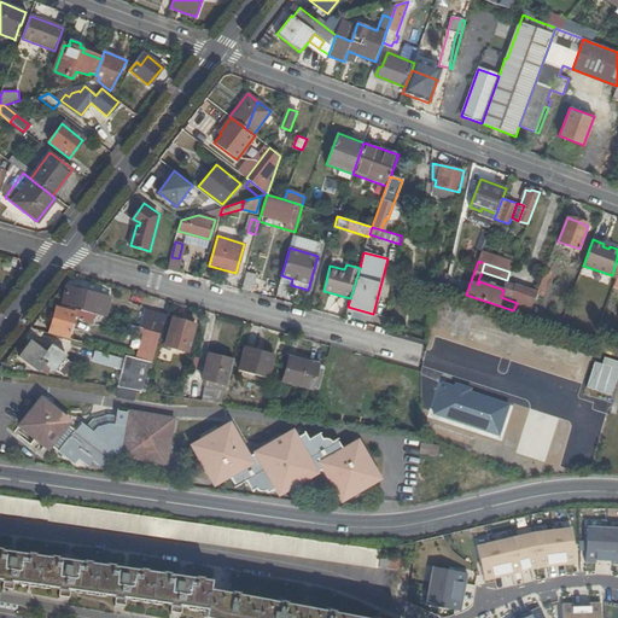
[(252,291),(256,275),(246,273),(242,287),(252,291)]
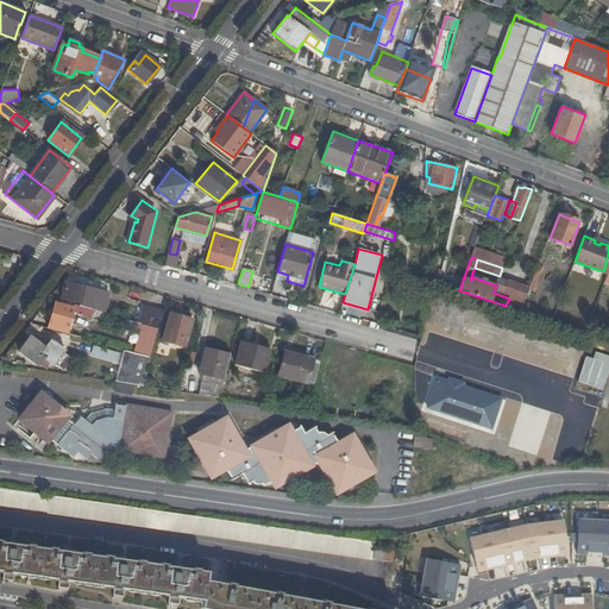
[(535,272),(529,289),(535,292),(541,276),(535,272)]
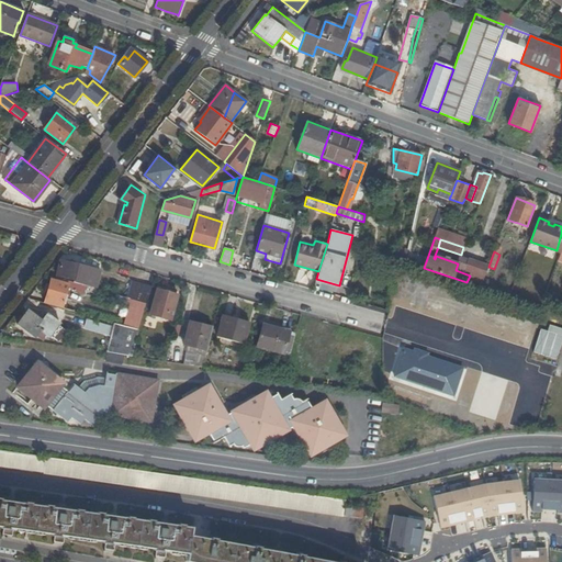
[(481,282),(487,266),(469,259),(464,270),(476,273),(474,280),(481,282)]
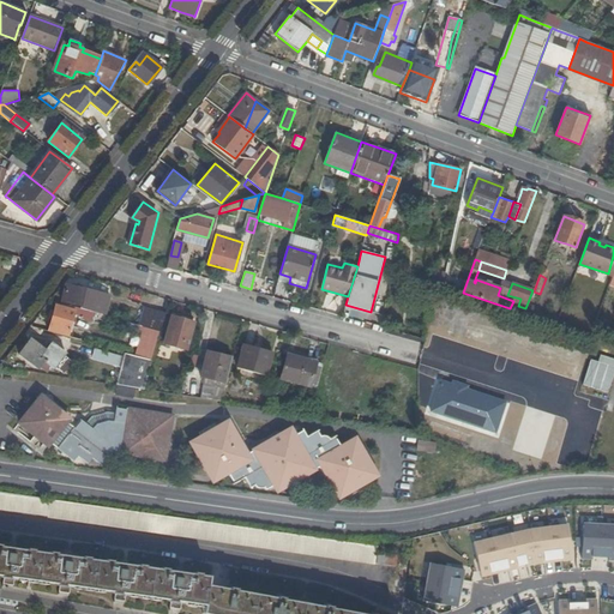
[(61,304),(77,307),(84,309),(95,312),(104,315),(109,295),(66,284),(61,304)]
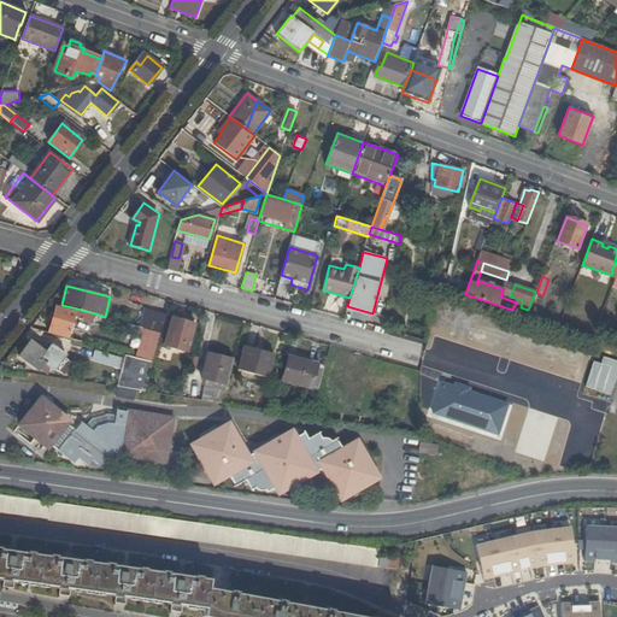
[(53,318),(51,325),(70,330),(77,309),(62,305),(57,304),(56,310),(54,312),(51,311),(48,317),(53,318)]
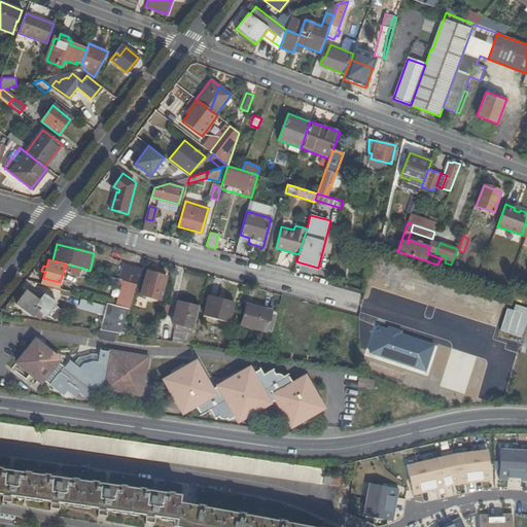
[(125,280),(138,284),(142,268),(124,262),(118,279),(125,280)]
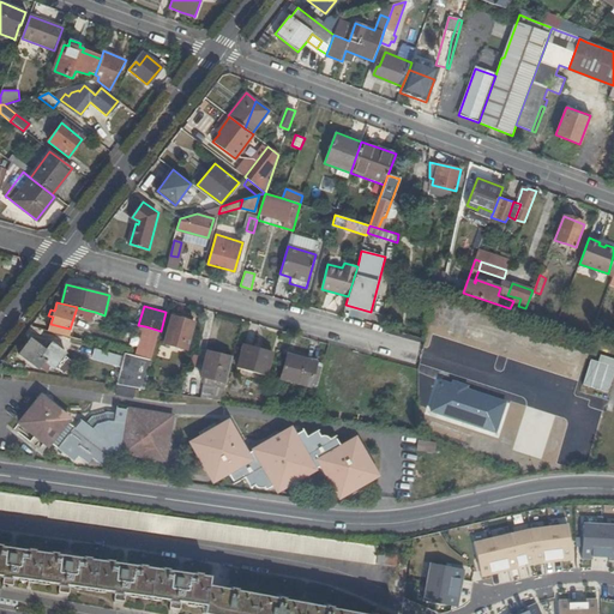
[(95,312),(84,309),(83,315),(94,319),(95,312)]
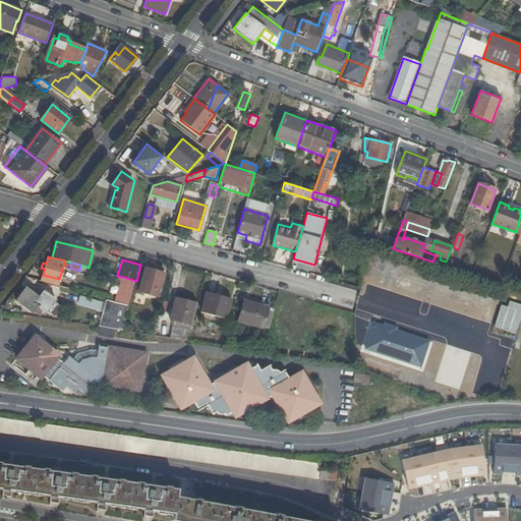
[(159,296),(165,273),(146,268),(138,291),(159,296)]
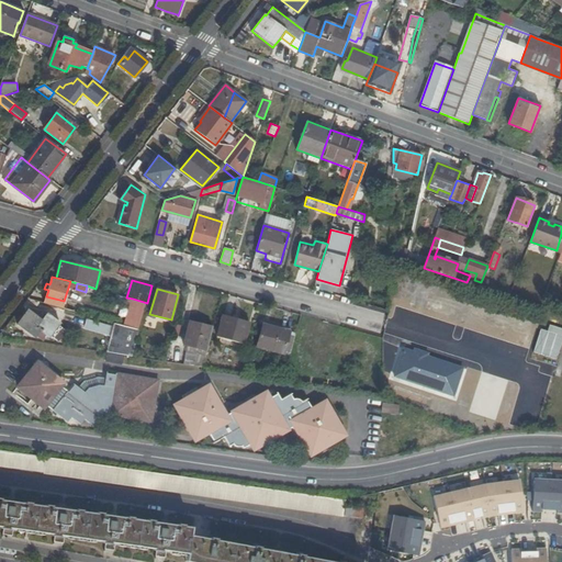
[(44,302),(62,307),(64,301),(46,296),(44,302)]
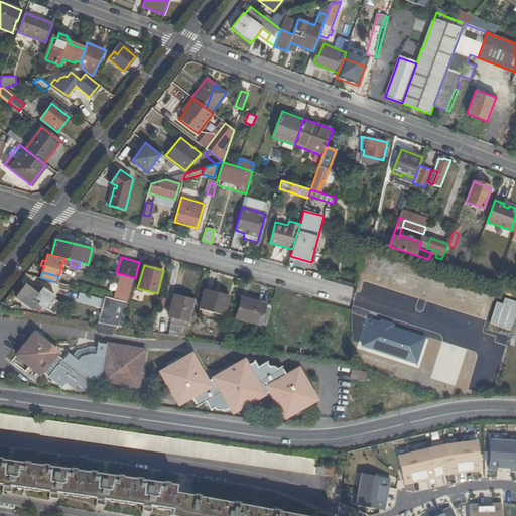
[(115,298),(116,299),(128,302),(135,278),(122,274),(115,298)]
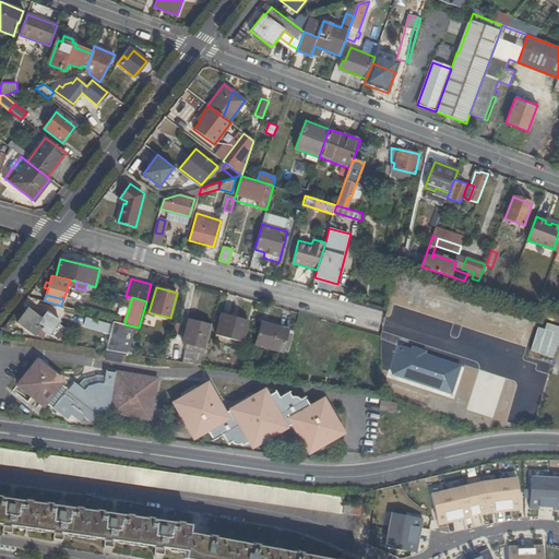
[(49,335),(59,323),(60,322),(48,312),(43,319),(28,309),(18,322),(34,335),(39,328),(49,335)]
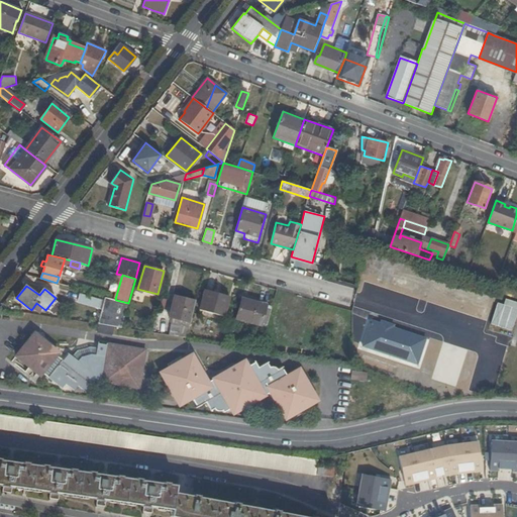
[(229,297),(205,290),(198,313),(222,320),(229,297)]
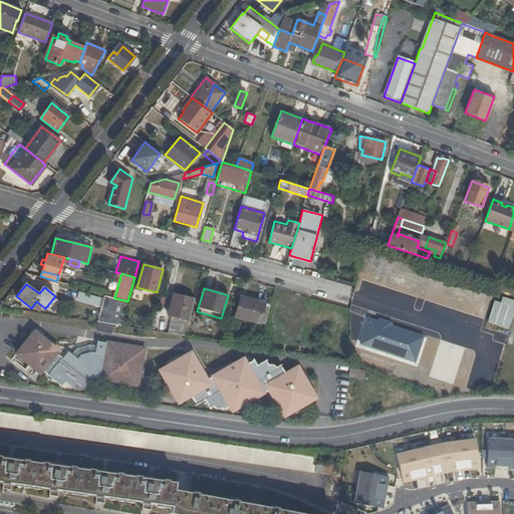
[(103,298),(78,291),(76,300),(100,307),(103,298)]
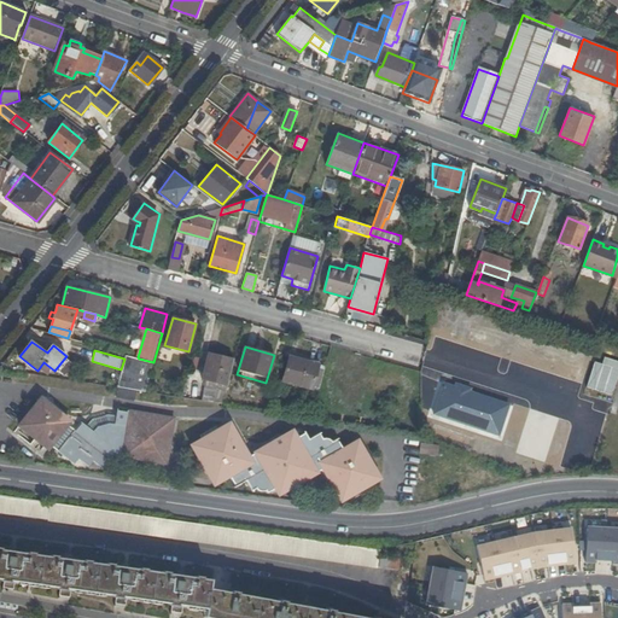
[(205,379),(202,401),(221,403),(234,360),(209,353),(202,378),(205,379)]
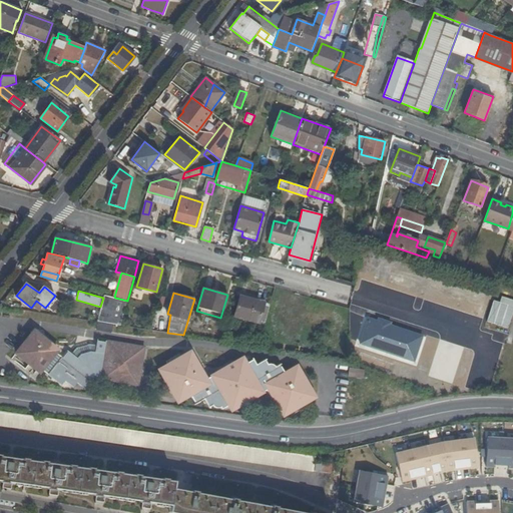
[(105,295),(98,322),(108,323),(115,298),(114,297),(105,295)]
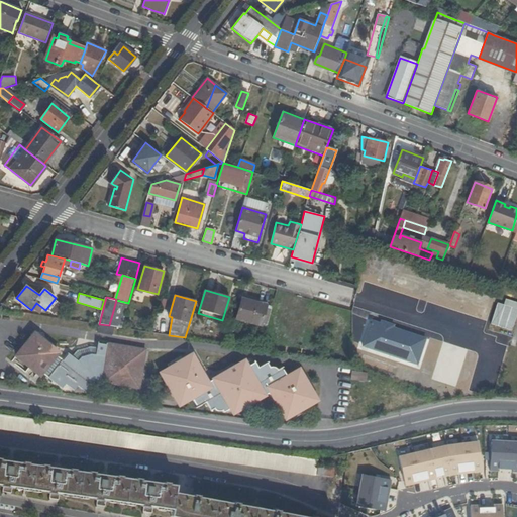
[(236,318),(267,326),(273,306),(242,298),(236,318)]
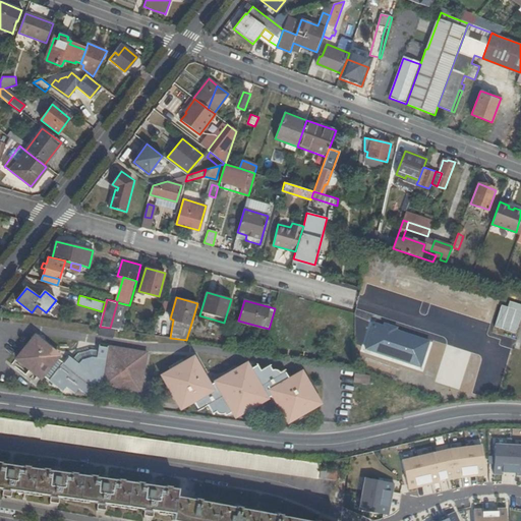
[(61,307),(55,301),(46,312),(54,316),(61,307)]
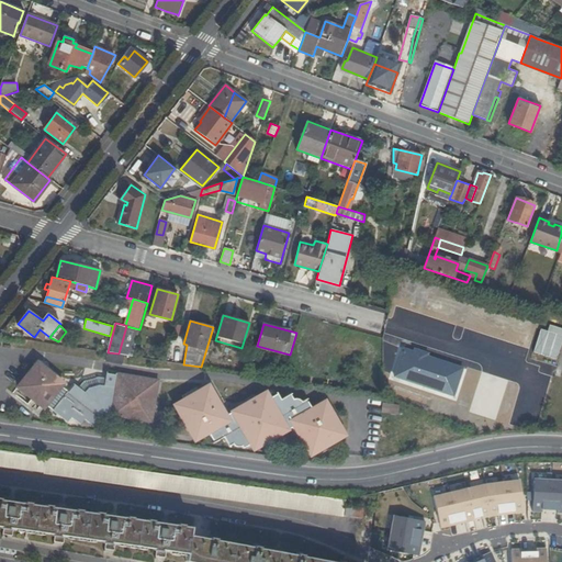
[(561,327),(548,325),(547,330),(539,328),(534,355),(558,359),(561,339),(561,327)]
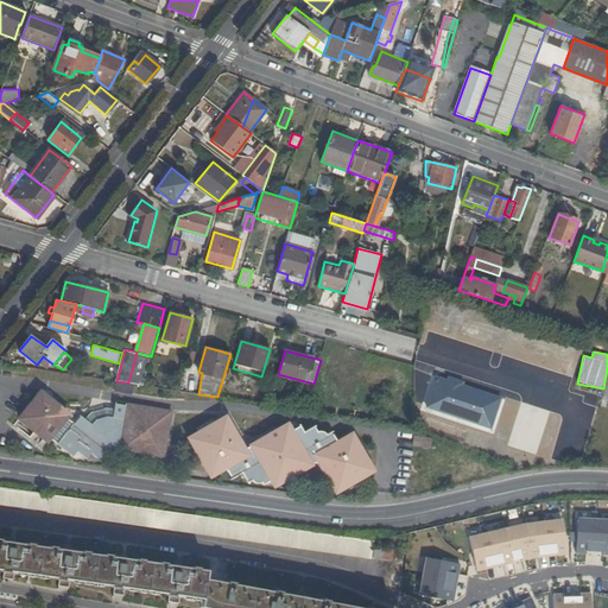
[(128,382),(134,384),(143,385),(151,356),(137,353),(128,382)]
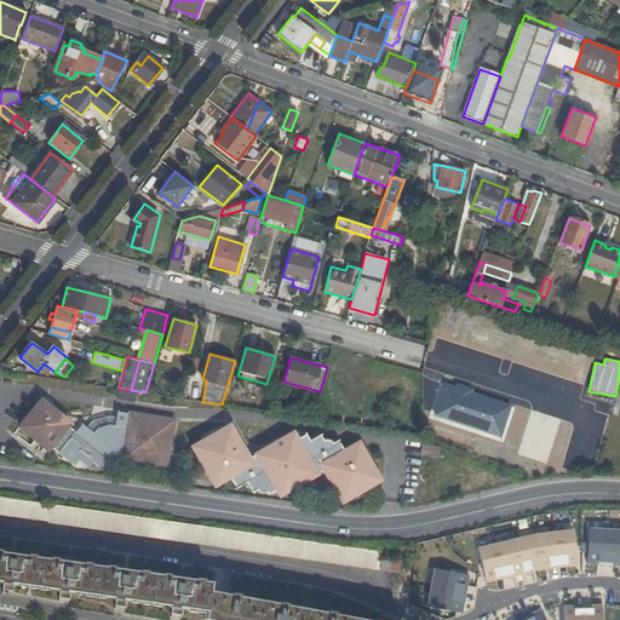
[(131,390),(119,389),(116,399),(136,402),(137,391),(131,390)]
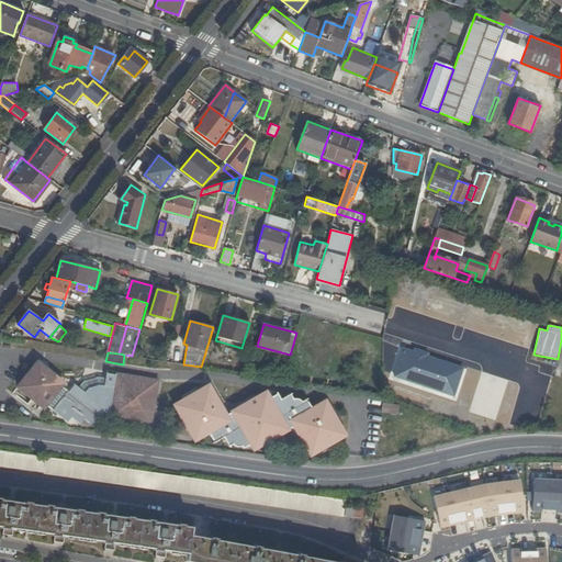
[(63,382),(36,362),(17,388),(43,408),(63,382)]
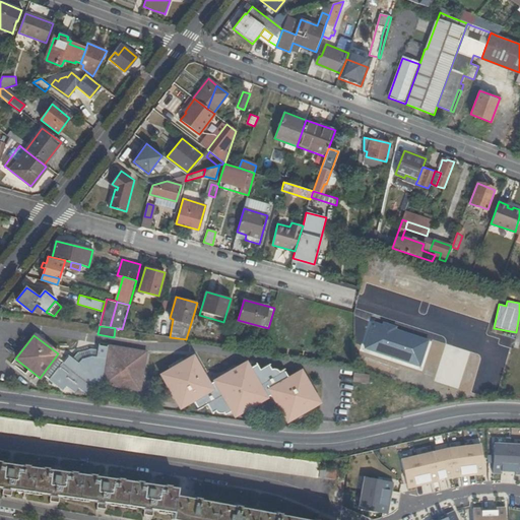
[(67,355),(48,380),(62,391),(66,386),(74,392),(78,388),(86,394),(92,386),(101,383),(129,388),(135,350),(94,343),(93,349),(86,348),(77,353),(72,360),(67,355)]
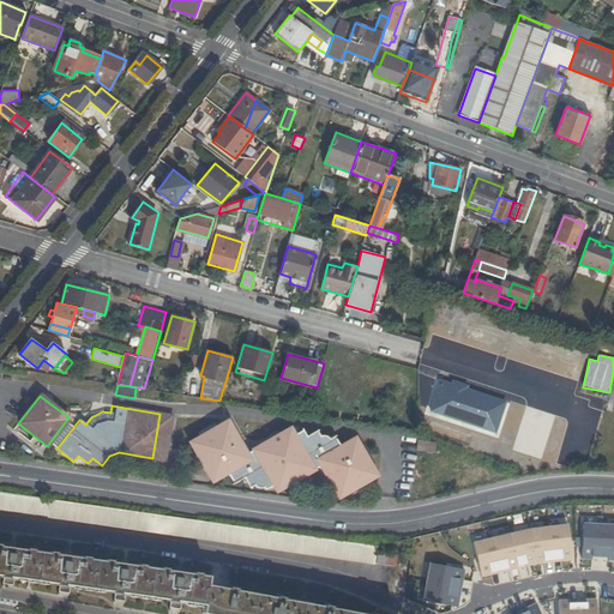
[(222,422),(191,439),(212,479),(228,470),(233,480),(244,474),(251,486),(254,485),(263,487),(265,489),(274,486),(277,493),(320,469),(338,501),(378,479),(361,447),(345,456),(336,439),(331,441),(321,440),(318,433),(309,438),(306,431),(295,437),(293,431),(248,455),(234,429),(228,433),(222,422)]
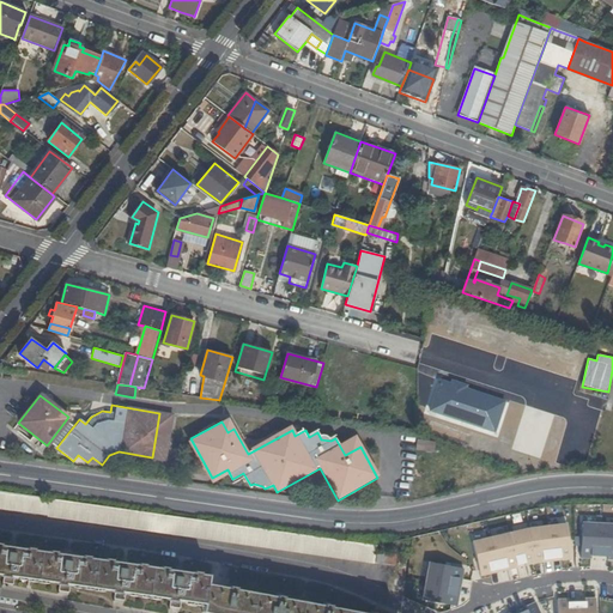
[(416,439),(414,450),(432,453),(434,441),(416,439)]
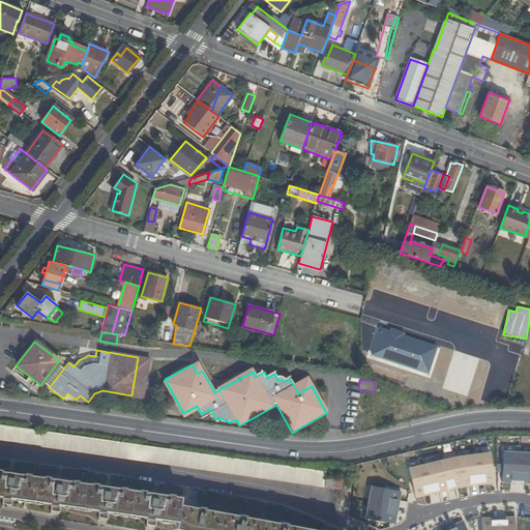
[(324,484),(326,469),(221,453),(43,428),(40,443),(215,469),(324,484)]
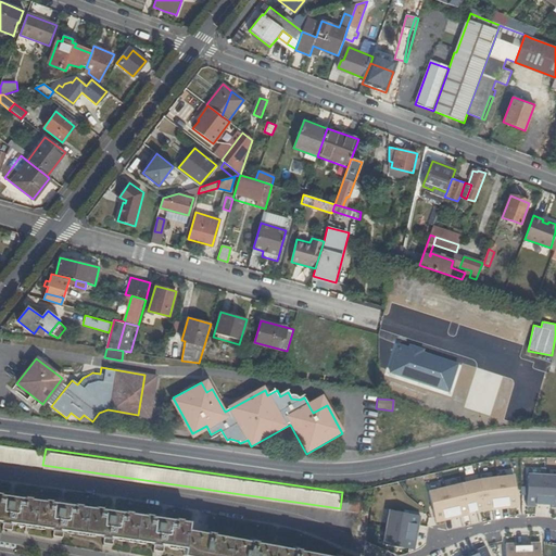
[(467,470),(427,481),(432,518),(482,510),(518,504),(512,465),(500,466),(467,470)]
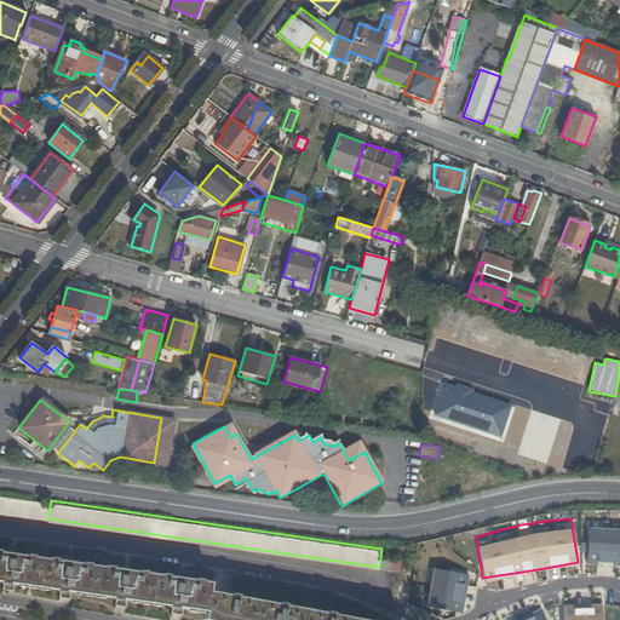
[(619,521),(585,518),(584,564),(619,563),(619,521)]
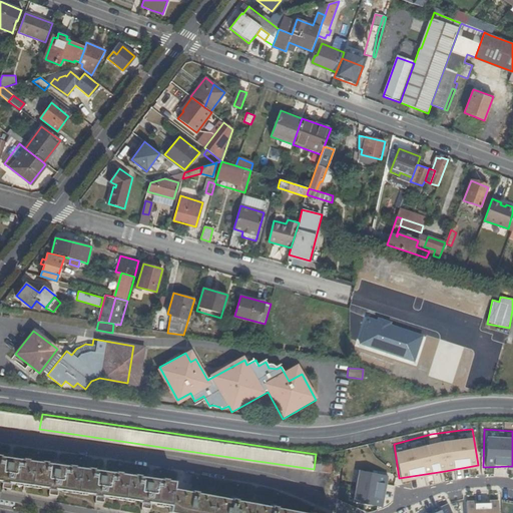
[(320,512),(316,512),(317,508),(311,508),(310,511),(277,505),(277,502),(272,500),(271,504),(236,498),(237,494),(230,493),(230,496),(173,485),(174,478),(138,473),(25,457),(0,453),(0,477),(3,478),(12,479),(50,485),(58,486),(96,492),(104,493),(142,499),(150,500),(170,502),(170,510),(179,511),(185,512),(188,512),(320,512)]
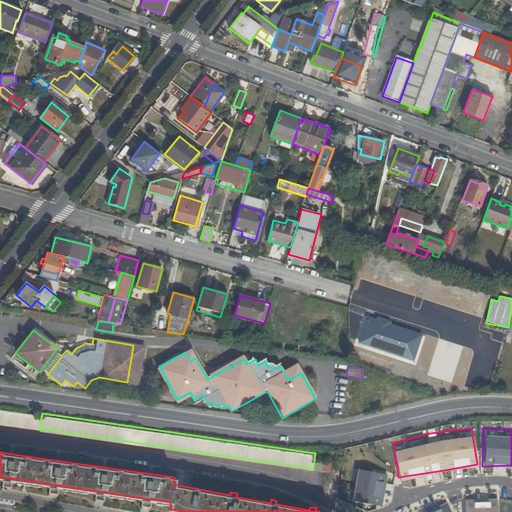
[(388,471),(357,461),(352,497),(384,504),(388,471)]
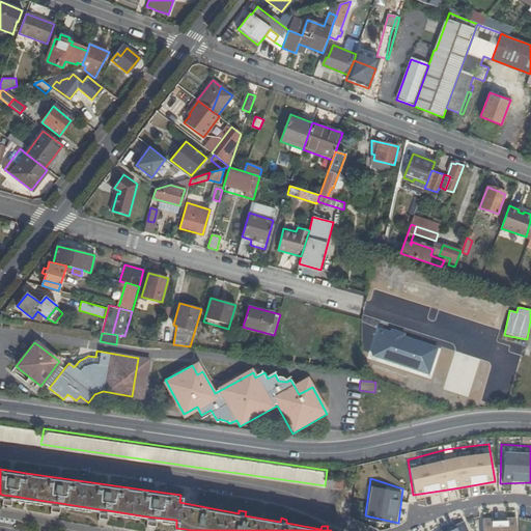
[(516,530),(516,513),(482,513),(480,530),(516,530)]
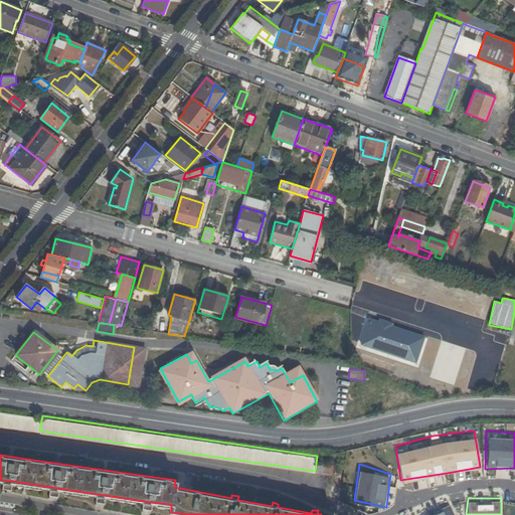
[(453,514),(447,501),(419,512),(420,514),(453,514)]
